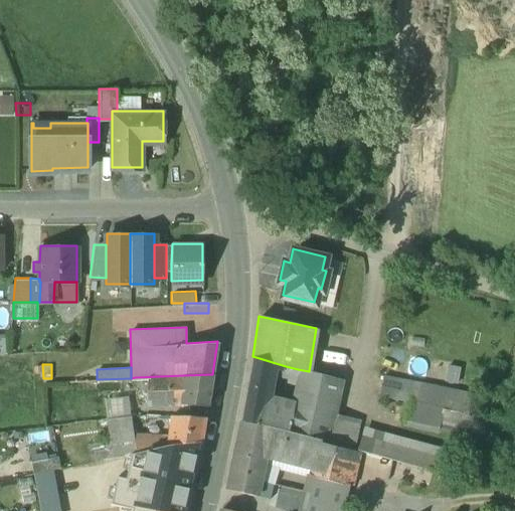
[(309,371),(298,369),(289,405),(287,429),(327,439),(333,411),(341,377),(309,371)]
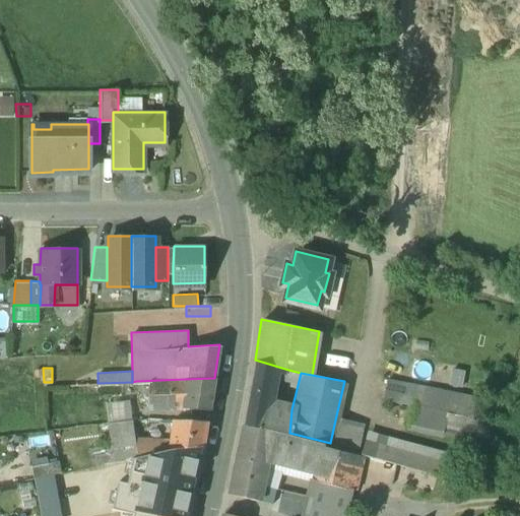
[(274,378),(252,374),(244,424),(259,428),(260,426),(289,433),(291,409),(269,405),(274,378)]
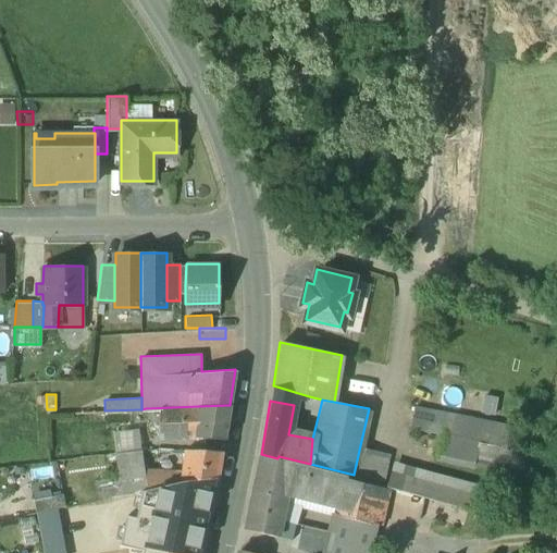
[(230,405),(198,406),(195,435),(224,438),(230,405)]
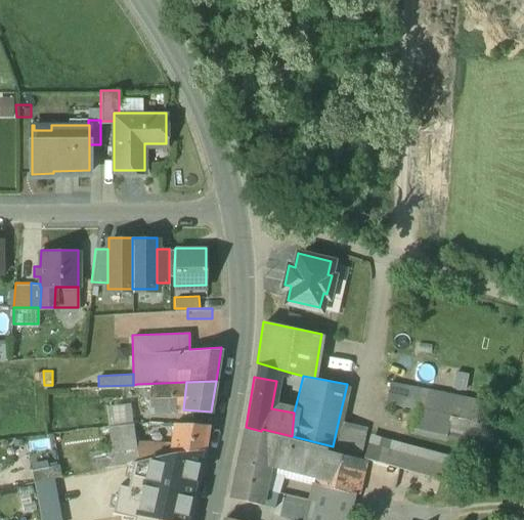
[(186,382),(137,384),(138,407),(149,407),(183,409),(186,382)]
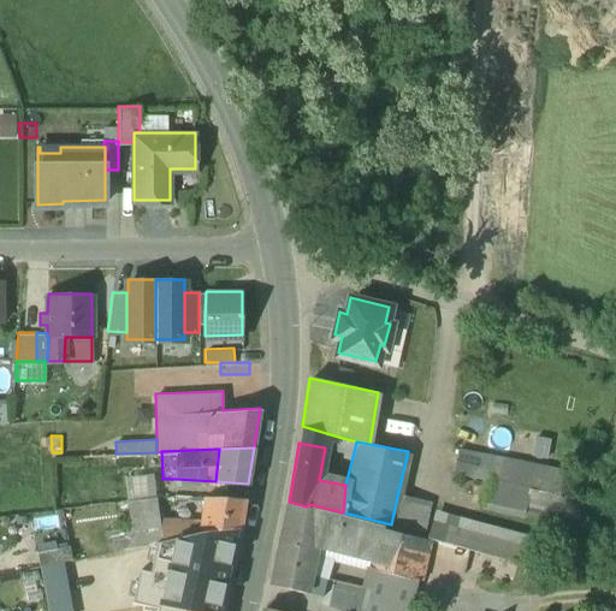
[(563,469),(460,449),(456,472),(489,479),(528,487),(557,493),(563,469)]
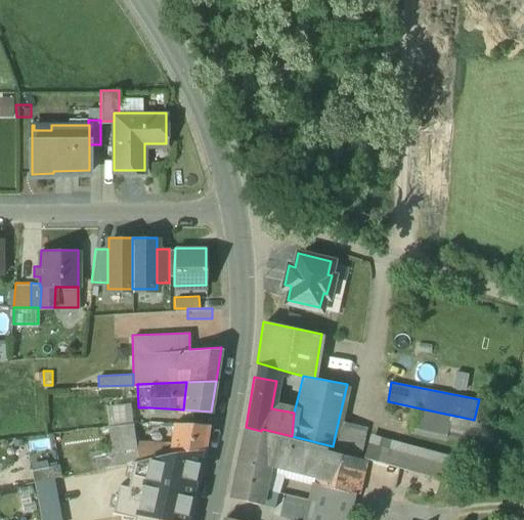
[(449,415),(416,407),(409,426),(445,434),(449,415)]
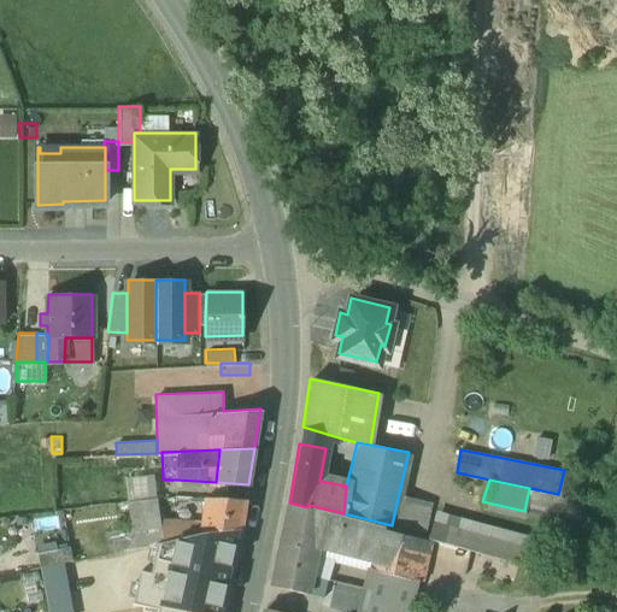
[(74,486),(58,488),(60,501),(76,499),(74,486)]
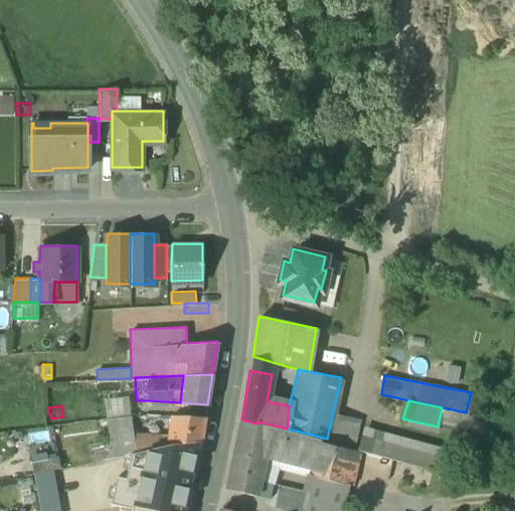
[(466,412),(442,407),(438,427),(461,433),(466,412)]
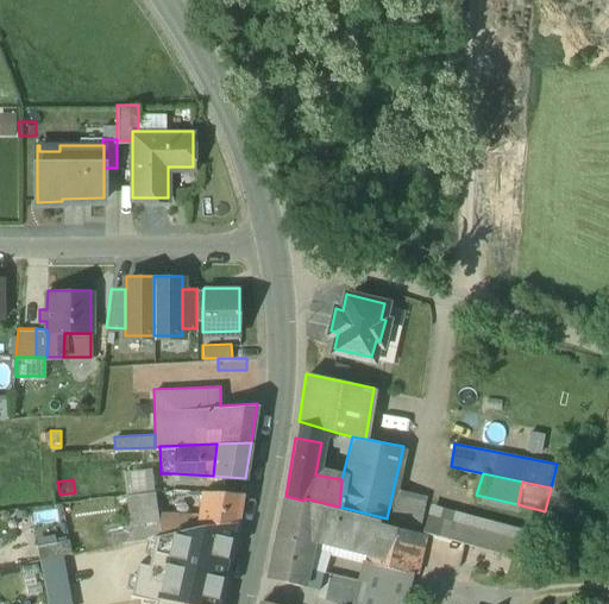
[(425,494),(394,486),(387,518),(385,523),(416,530),(425,494)]
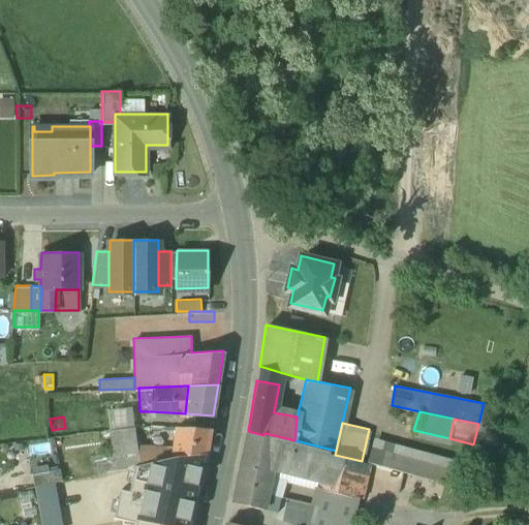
[(134,426),(110,428),(113,451),(116,468),(133,465),(139,464),(137,445),(134,426)]
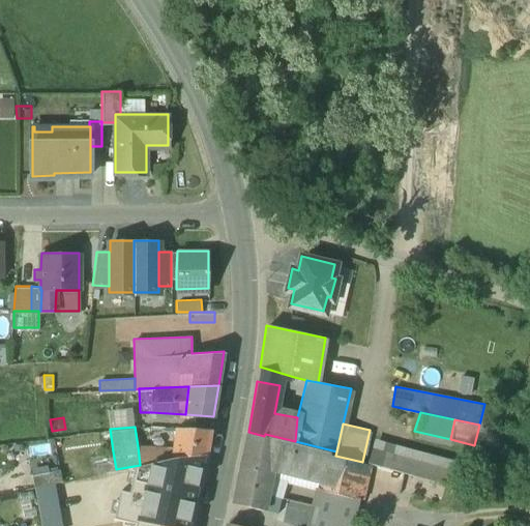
[(211,429),(175,427),(174,448),(174,457),(207,453),(211,429)]
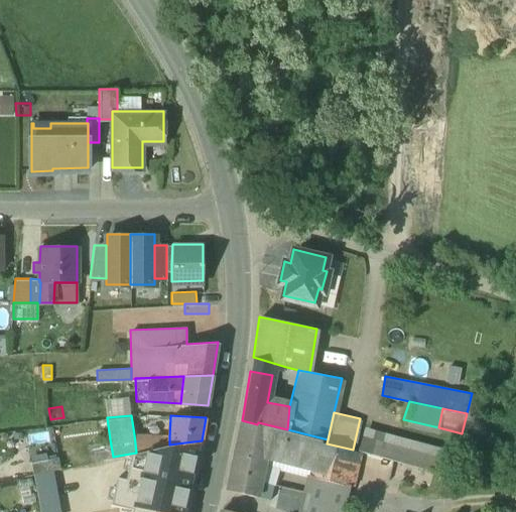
[(257,424),(242,420),(237,443),(227,488),(256,495),(259,479),(263,453),(312,466),(320,442),(318,439),(257,424)]
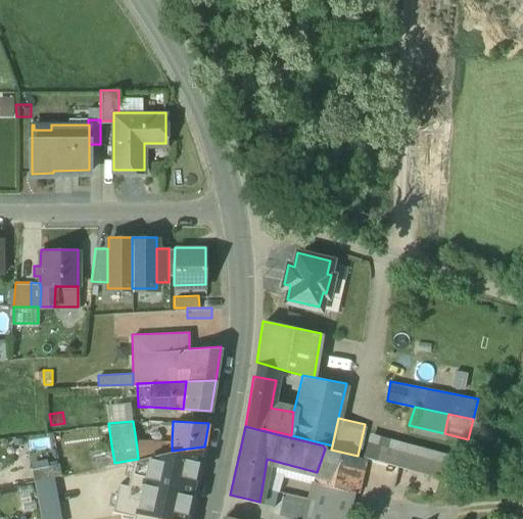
[(462,460),(370,431),(364,451),(363,456),(456,480),(462,460)]
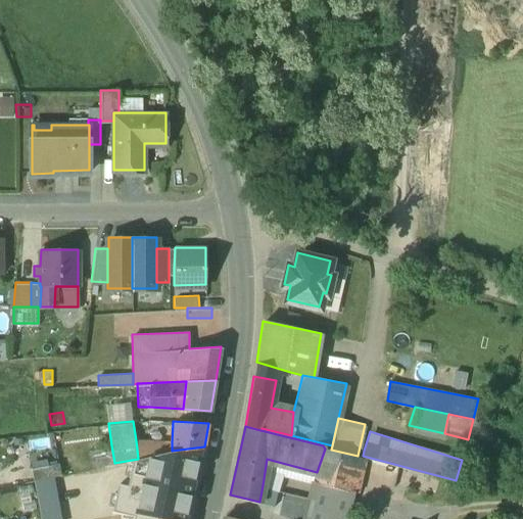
[(160,441),(136,440),(138,459),(147,457),(161,454),(160,441)]
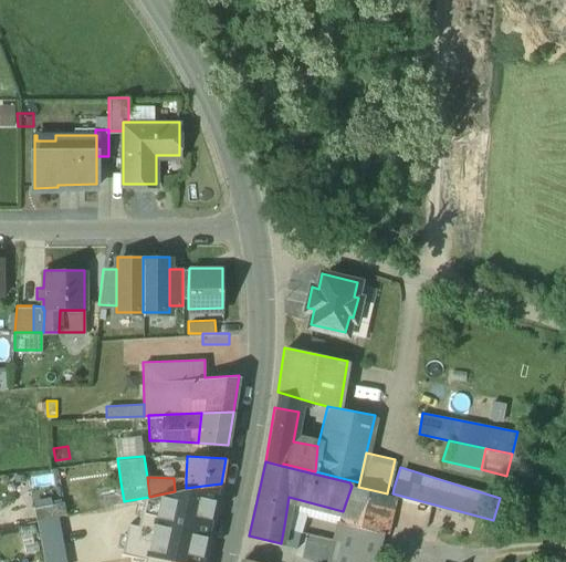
[(186,479),(174,478),(175,491),(186,488),(186,479)]
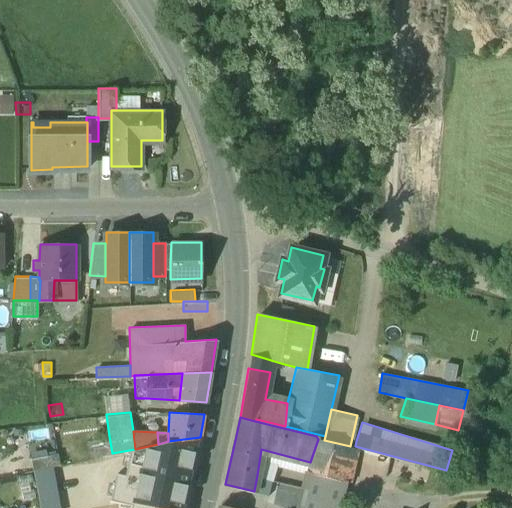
[(27,440),(32,457),(59,449),(54,433),(27,440)]
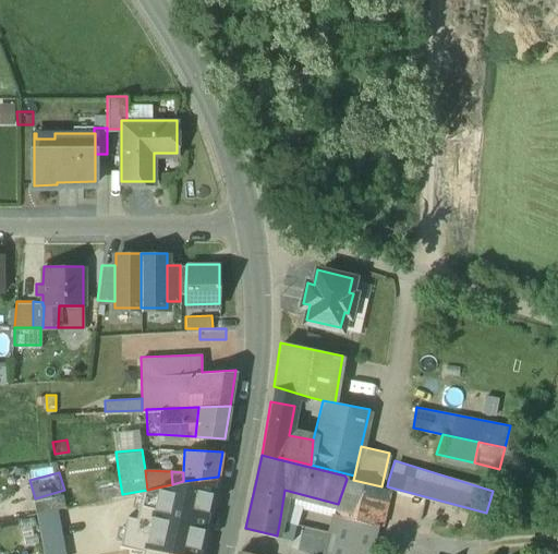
[(119,476),(106,478),(109,496),(122,494),(119,476)]
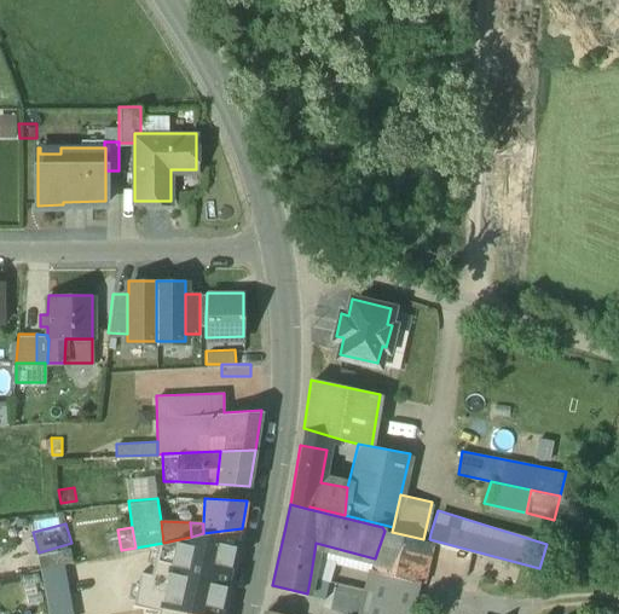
[(158,604),(187,612),(198,613),(223,613),(242,528),(203,533),(191,537),(174,540),(158,604)]
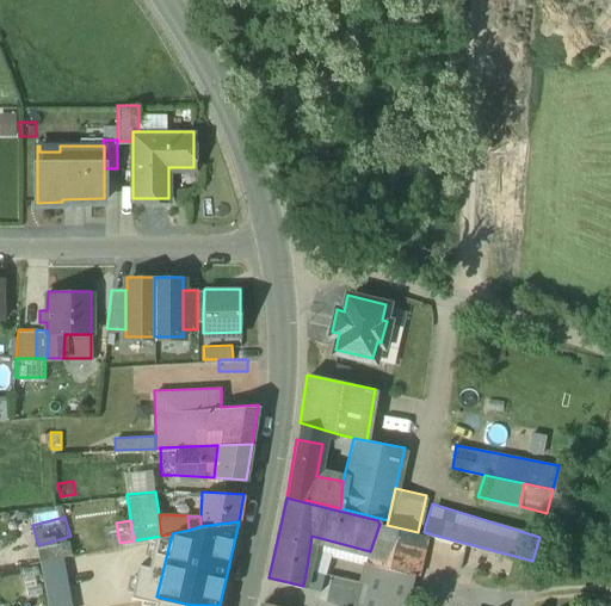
[(387,525),(380,524),(370,551),(362,581),(358,599),(356,605),(402,605),(423,533),(387,525)]
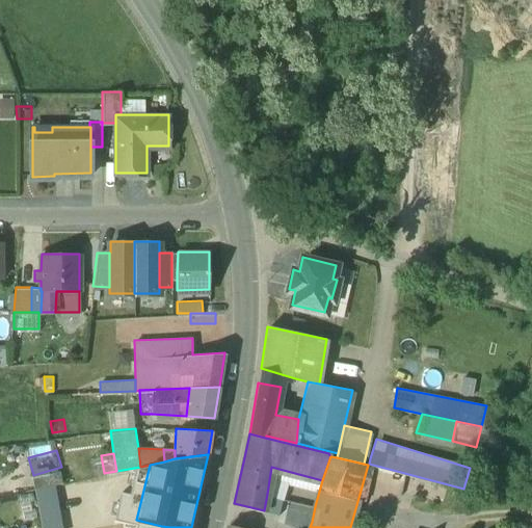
[(160,527),(161,526),(136,520),(150,465),(140,467),(134,468),(130,494),(121,491),(114,517),(136,522),(135,527),(160,527)]
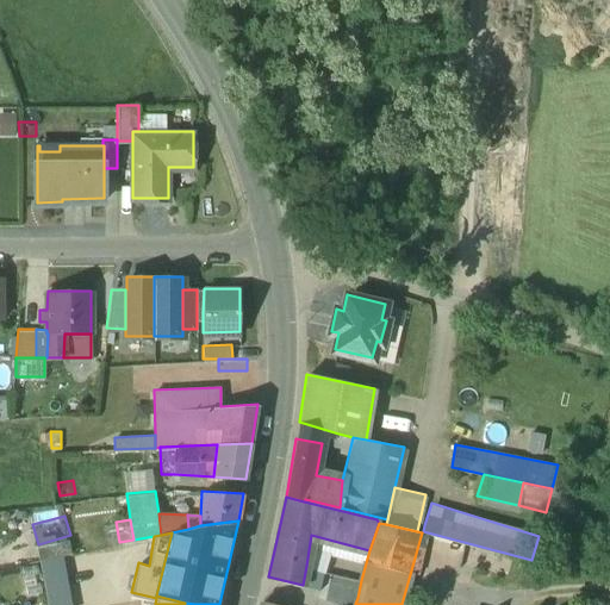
[(68,538),(36,544),(38,559),(70,553),(68,538)]
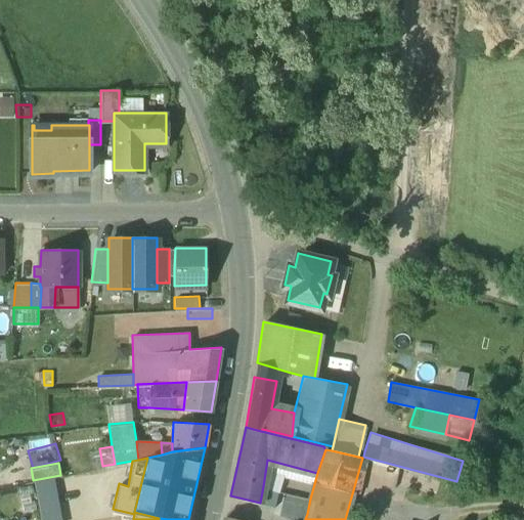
[(310,499),(263,486),(260,503),(307,514),(310,499)]
